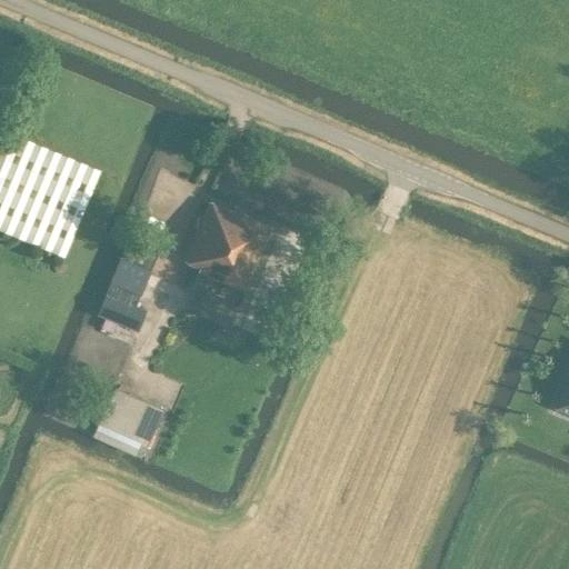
[(0,231),(65,258),(100,171),(8,133),(0,151),(0,231)]
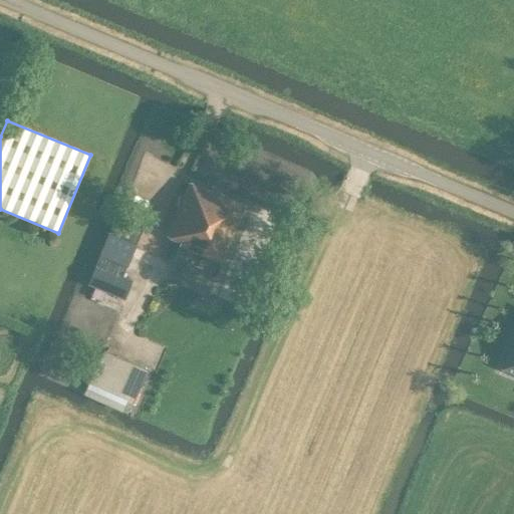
[(189,184),(166,237),(168,238),(168,239),(179,244),(178,247),(221,265),(245,208),(189,184)]
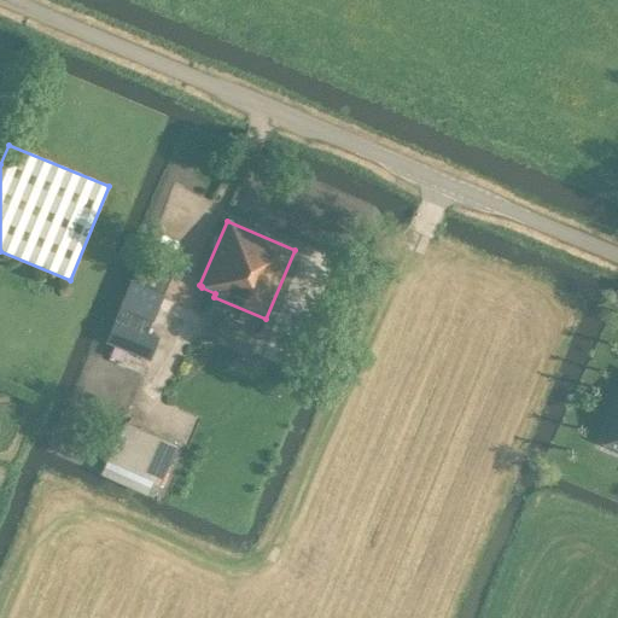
[(120,310),(151,322),(152,322),(162,297),(163,296),(130,283),(120,310)]
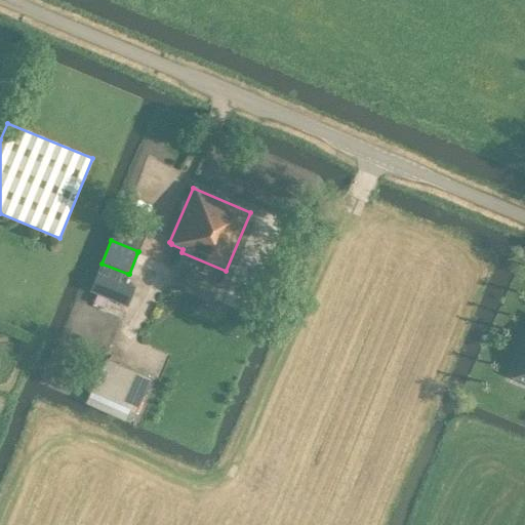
[(137,286),(106,274),(97,271),(89,292),(129,309),(137,286)]
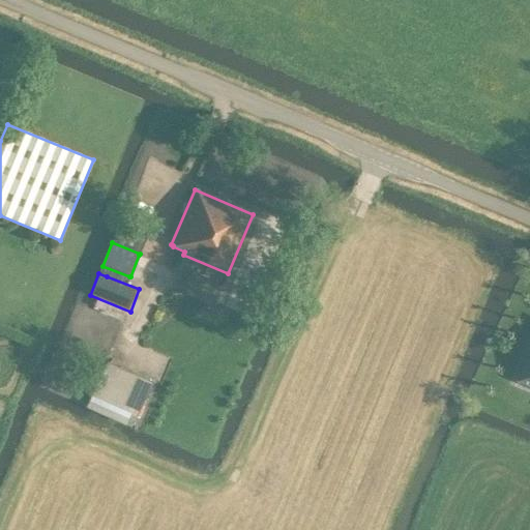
[(529,354),(519,381),(529,386),(529,354)]
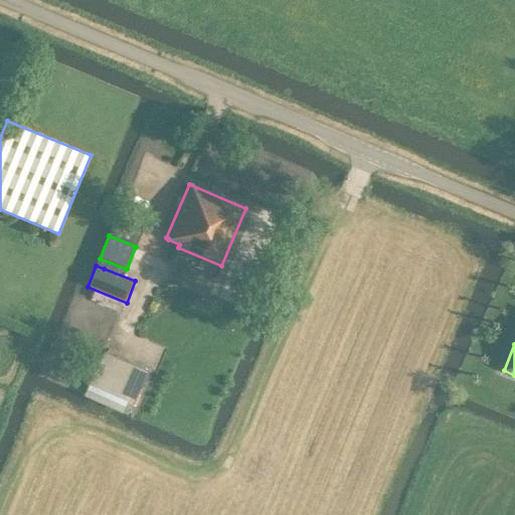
[(132,406),(148,370),(115,356),(100,391),(132,406)]
